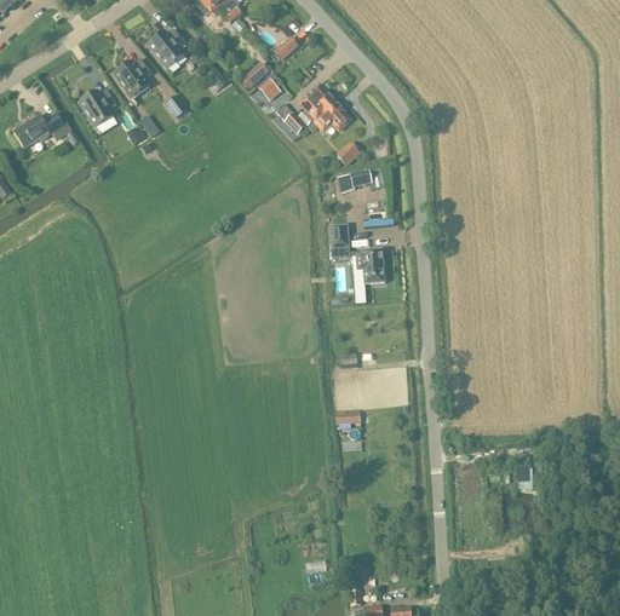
[(237,16),(222,0),(201,0),(197,4),(202,10),(207,6),(216,15),(220,11),(230,22),(237,16)]
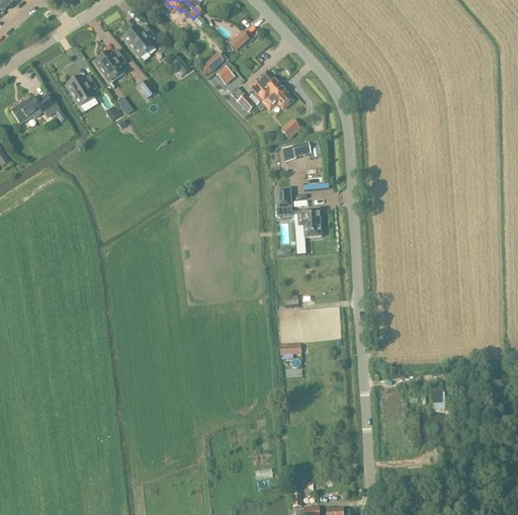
[(185,0),(198,13),(201,10),(197,5),(199,3),(196,0),(185,0)]
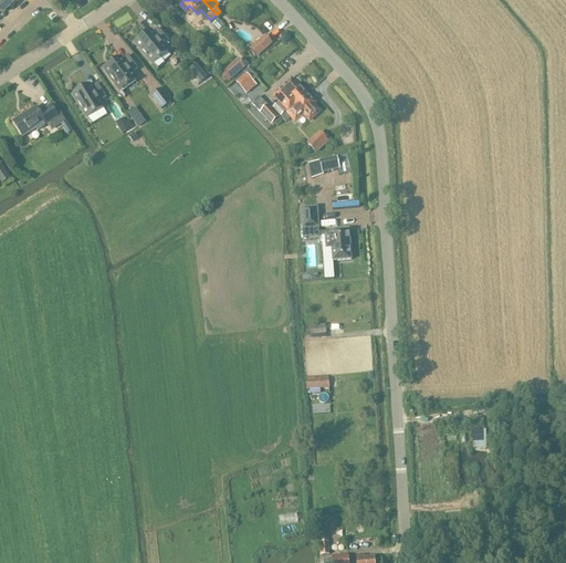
[(158,25),(153,30),(152,29),(144,34),(143,33),(135,40),(153,61),(160,54),(159,53),(167,47),(164,43),(169,39),(158,25)]
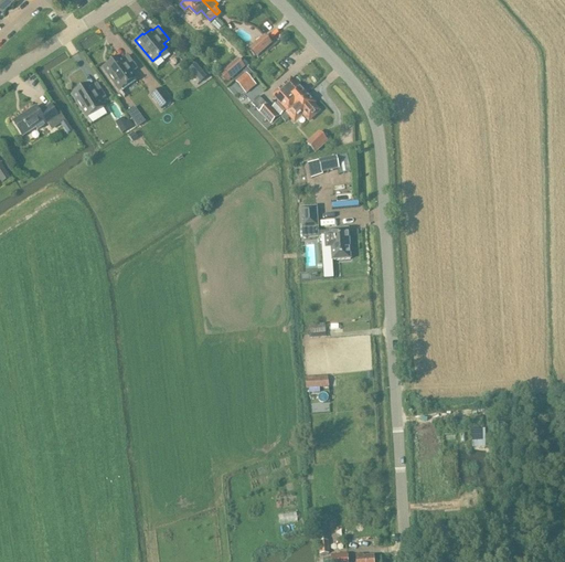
[(265,31),(248,46),(254,53),(272,39),(265,31)]
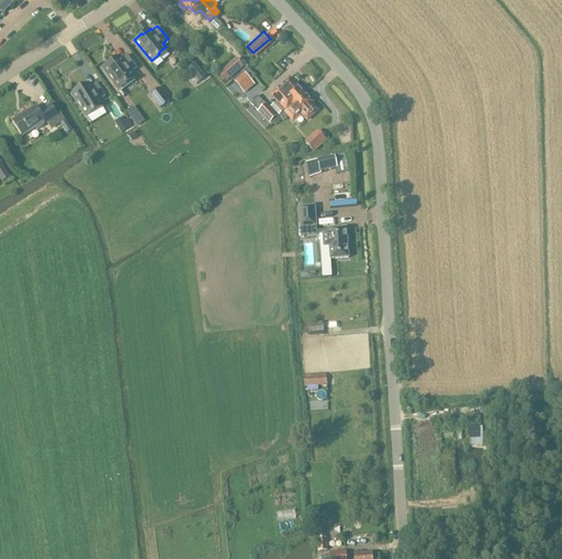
[(126,52),(121,56),(120,55),(112,60),(111,59),(103,66),(120,88),(127,81),(126,80),(135,75),(131,70),(136,66),(126,52)]
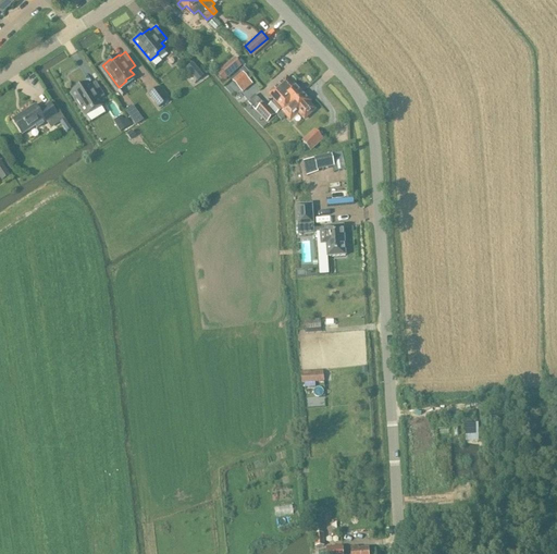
[(234,56),(220,68),(227,76),(242,63),(234,56)]
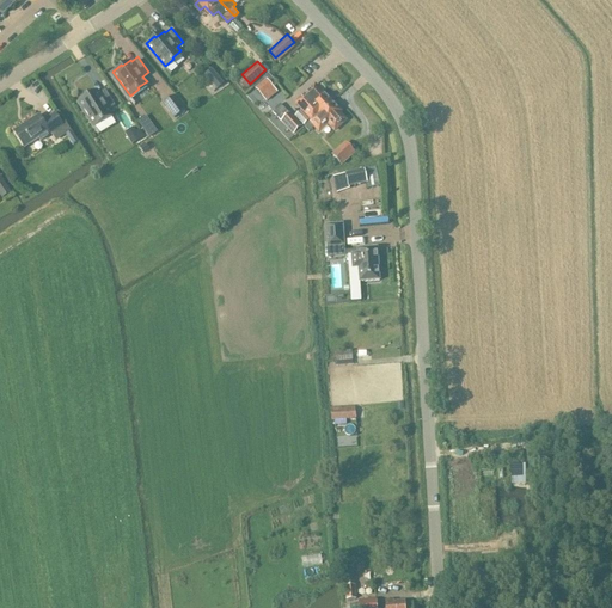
[(206,73),(219,87),(226,80),(213,66),(206,73)]
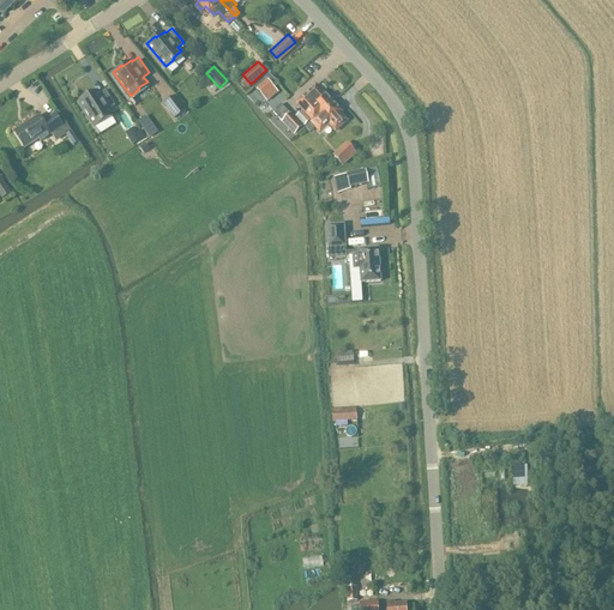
[(274,85),(266,78),(257,85),(264,94),(274,85)]
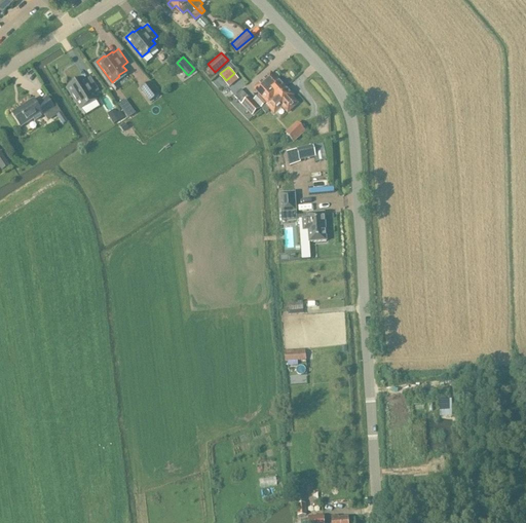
[(254,86),(268,101),(285,85),(277,77),(276,77),(270,71),(254,86)]
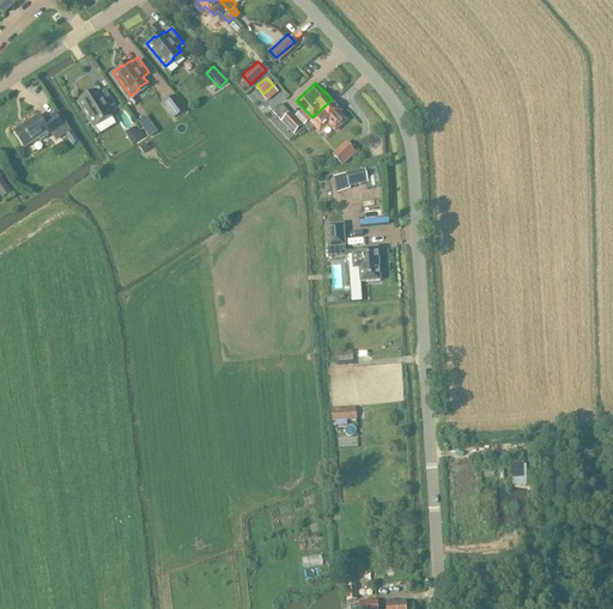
[(105,87),(98,91),(97,90),(89,96),(87,95),(79,99),(95,125),(104,120),(103,119),(111,113),(109,107),(115,103),(105,87)]
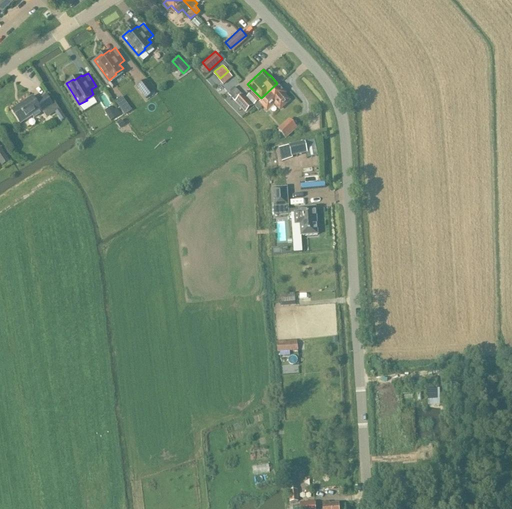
[(146,77),(136,85),(145,97),(155,90),(146,77)]
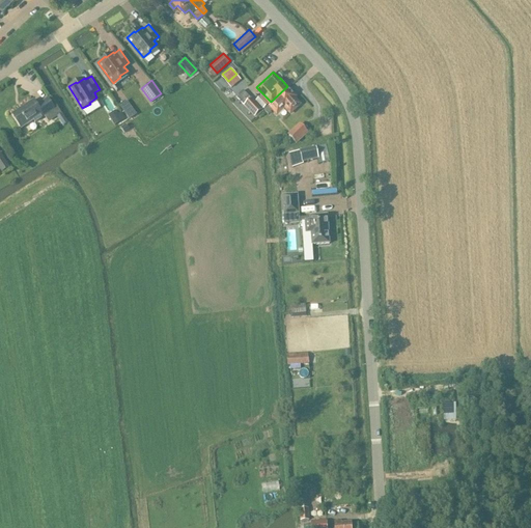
[(300,102),(294,95),(296,94),(287,86),(271,102),(264,108),(268,112),(273,108),(276,112),(284,105),(289,111),(300,102)]
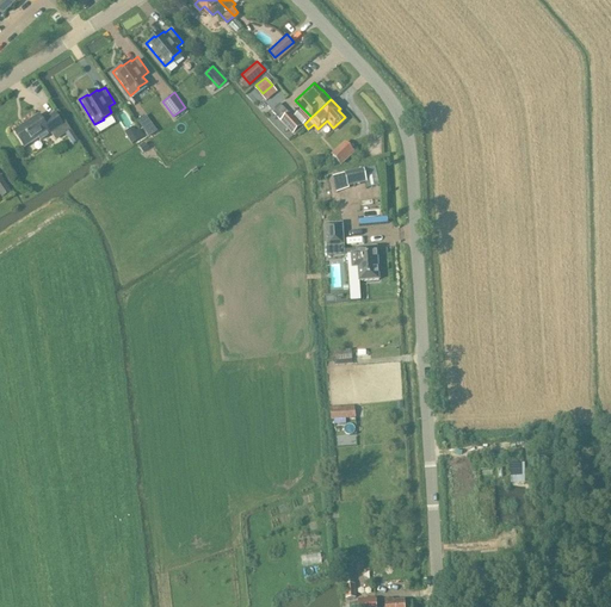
[(38,113),(13,129),(24,144),(47,130),(48,132),(53,130),(62,124),(62,123),(54,110),(42,118),(38,113)]
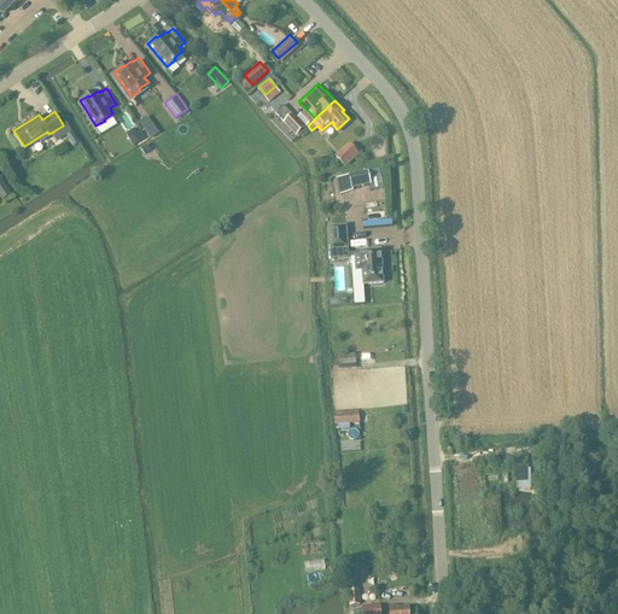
[(296,133),(305,124),(293,111),(284,120),(296,133)]
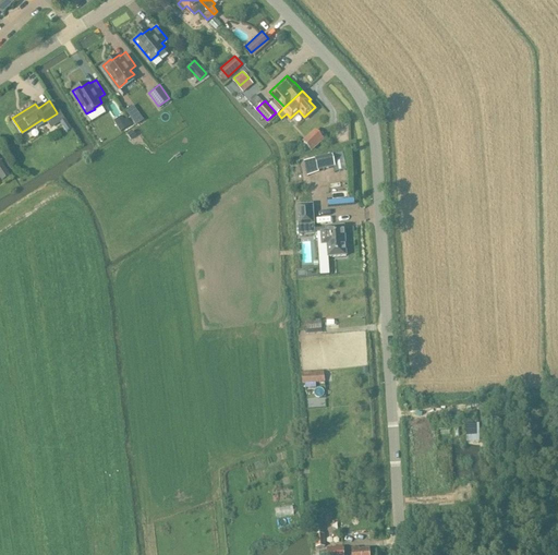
[(125,108),(136,122),(143,118),(132,104),(125,108)]
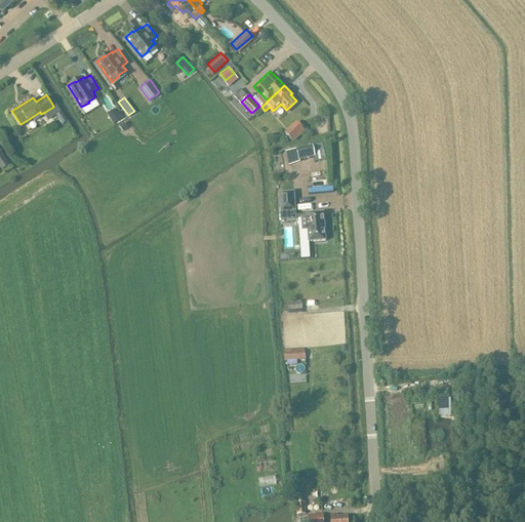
[(108,112),(114,121),(124,115),(121,109),(118,110),(116,107),(108,112)]
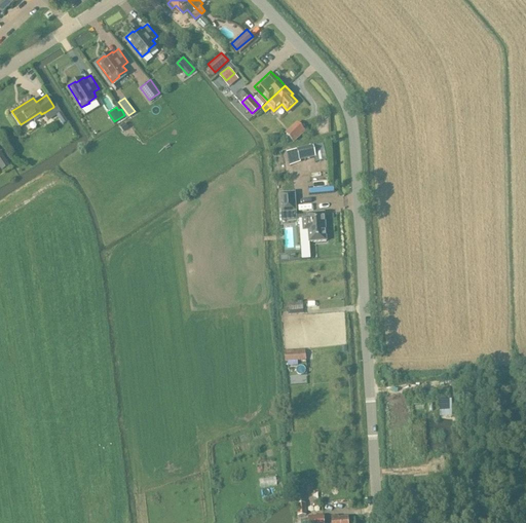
[(305,128),(297,120),(285,132),(293,140),(305,128)]
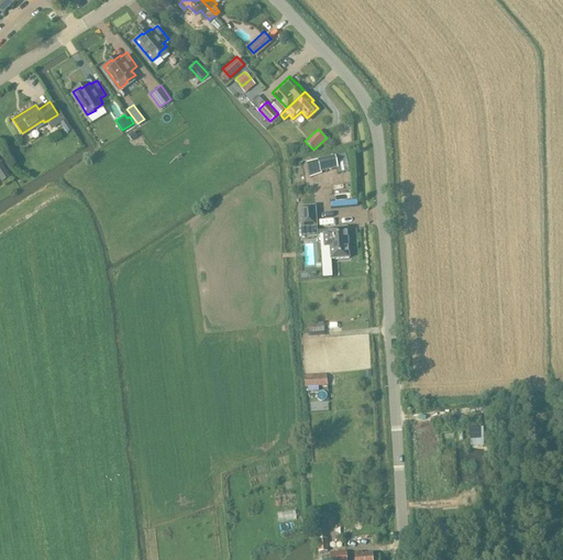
[(321,168),(335,165),(333,155),(319,158),(321,168)]
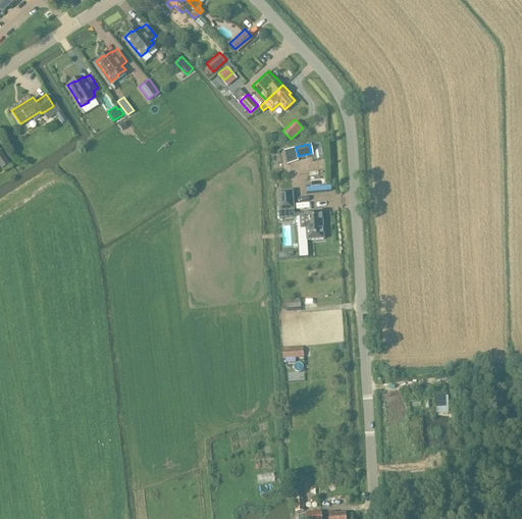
[(0,147),(0,164),(2,167),(9,162),(0,147)]
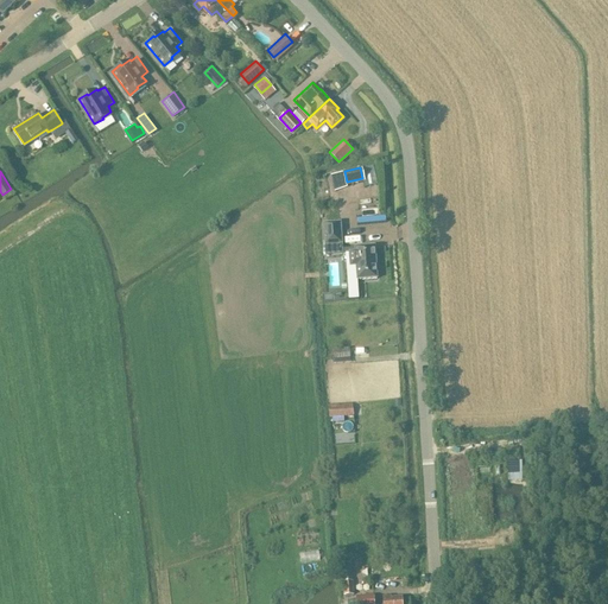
[(325,242),(342,241),(340,220),(323,221),(325,242)]
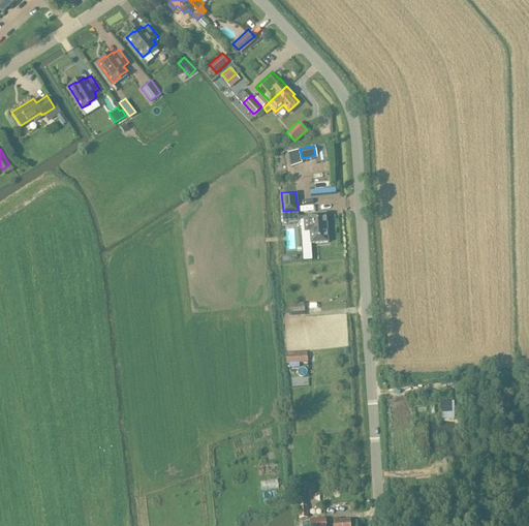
[(310,213),(309,213),(309,214),(309,218),(304,218),(305,229),(310,229),(311,241),(310,241),(310,242),(311,242),(327,240),(327,241),(328,241),(328,240),(325,213),(325,212),(324,212),(324,213),(310,214),(310,213)]
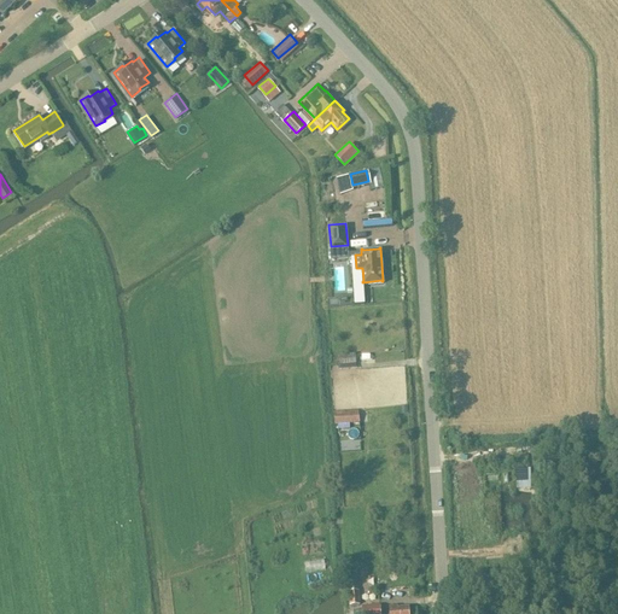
[(343,367),(360,366),(359,350),(342,350),(343,367)]
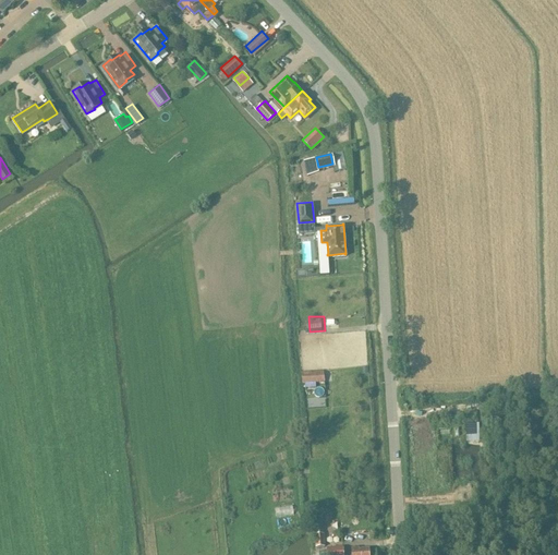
[(323,366),(301,369),(302,382),(324,381),(323,366)]
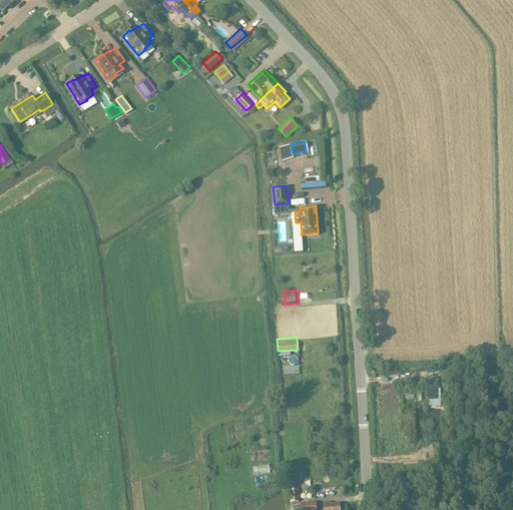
[(309,404),(318,403),(318,382),(308,382),(309,404)]
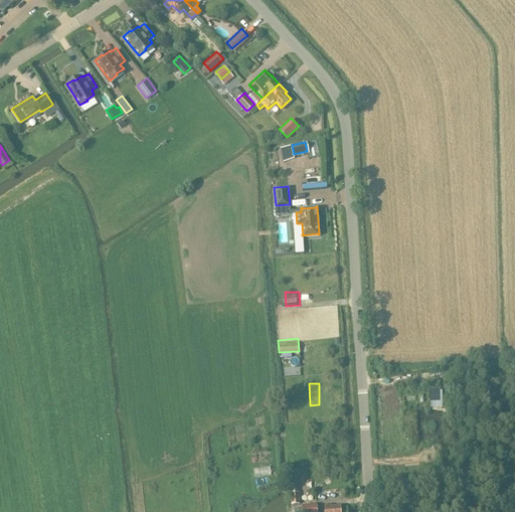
[(292,502),(300,502),(299,491),(291,491),(292,502)]
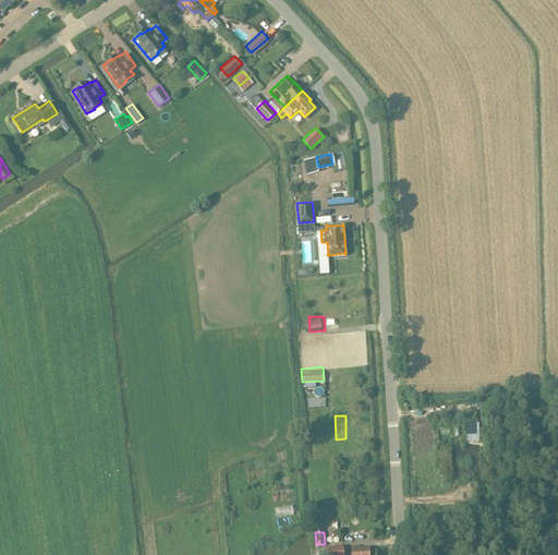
[(351,554),(368,554),(368,546),(342,549),(342,543),(327,545),(327,554),(342,554),(343,554),(352,554),(351,554)]
